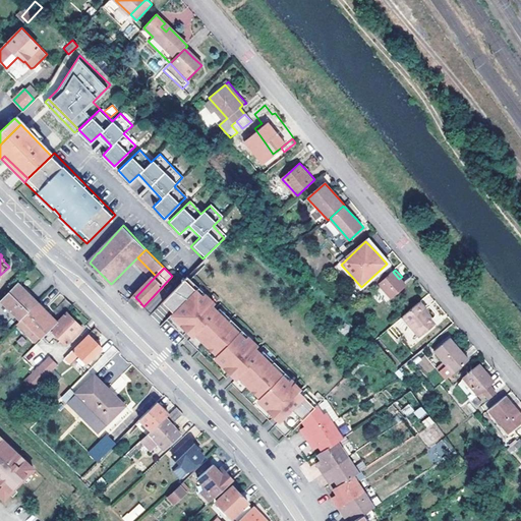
[(393,272),(379,284),(391,299),(406,287),(399,279),(393,272)]
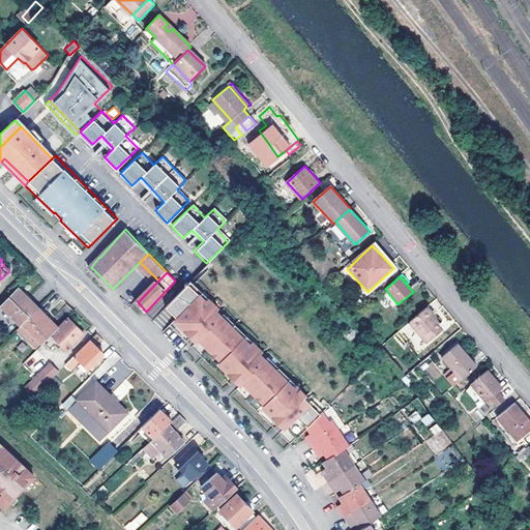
[(208,299),(190,283),(184,290),(169,306),(186,323),(183,326),(195,336),(197,333),(231,365),(229,369),(239,379),(241,376),(275,409),(273,411),(284,421),(287,418),(304,435),(311,428),(326,413),(327,412),(308,394),(312,391),(300,382),(298,384),(264,352),(266,349),(256,340),(254,342),(219,310),(222,307),(211,297),(208,299)]
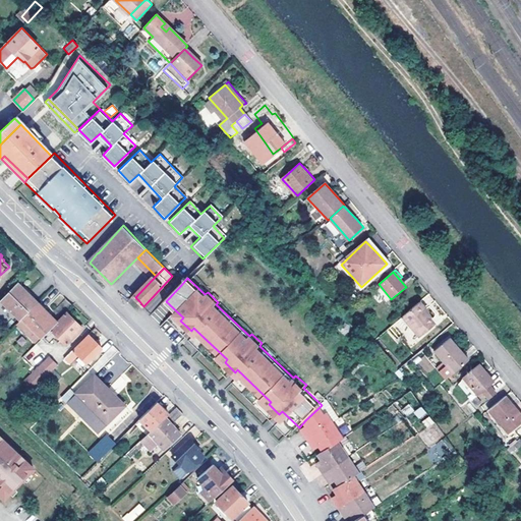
[(38,302),(17,282),(0,299),(0,300),(20,321),(22,319),(38,302)]
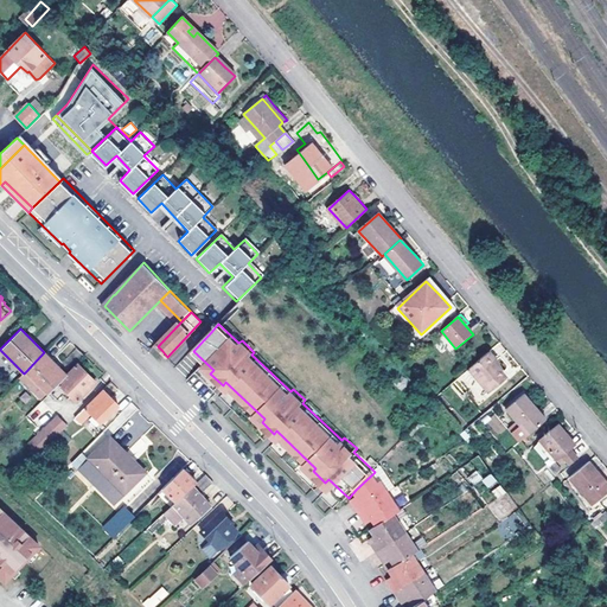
[(72,368),(85,356),(77,347),(65,362),(72,368)]
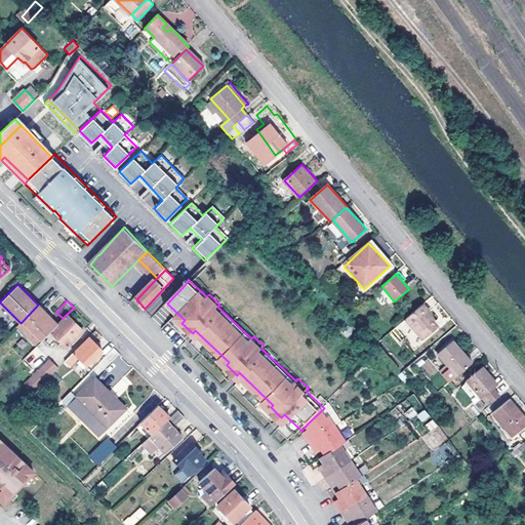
[(58,324),(38,305),(23,321),(42,340),(58,324)]
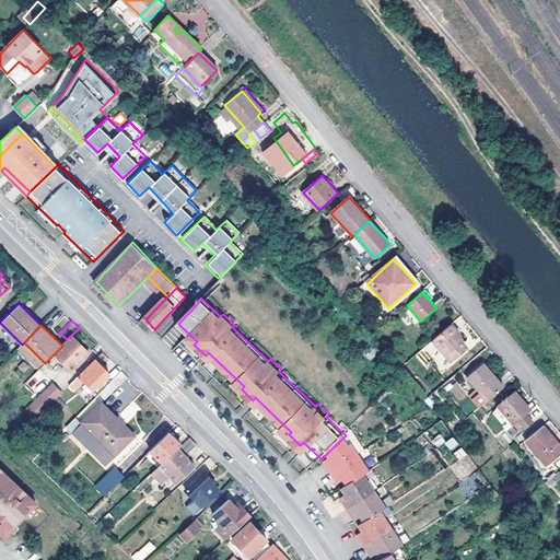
[(458,333),(451,325),(433,340),(454,364),(468,352),(461,342),(455,336),(458,333)]
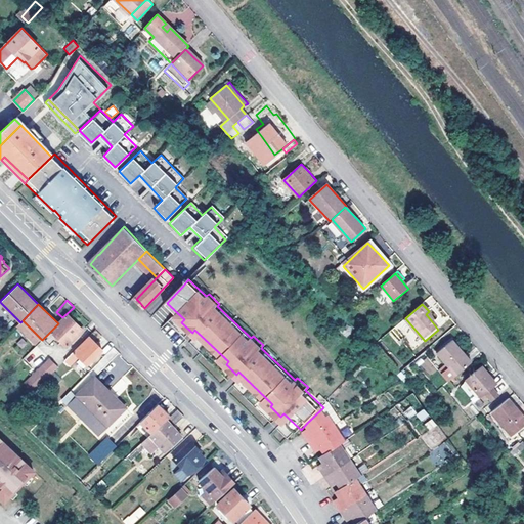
[(434,317),(429,311),(426,314),(431,320),(434,317)]
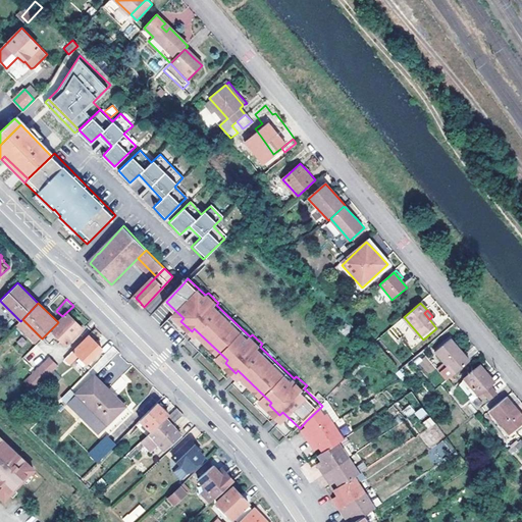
[(61,319),(58,322),(42,338),(41,340),(46,345),(55,335),(66,346),(82,329),(66,314),(61,319)]
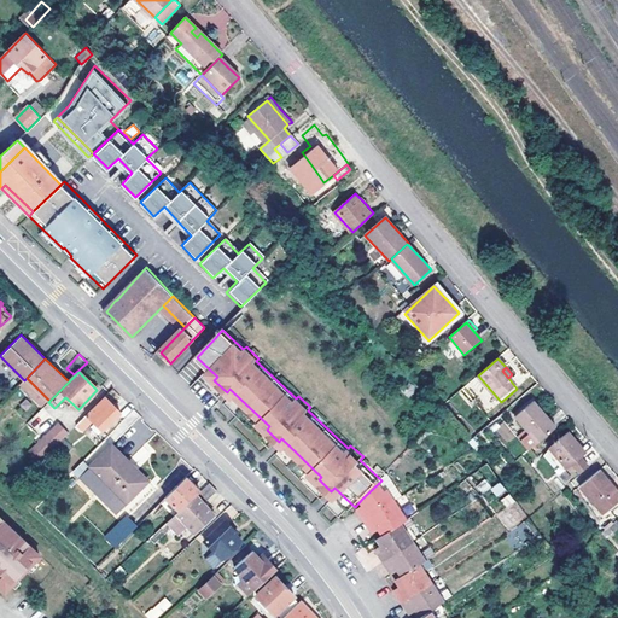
[(495,408),(501,402),(478,375),(472,380),(495,408)]
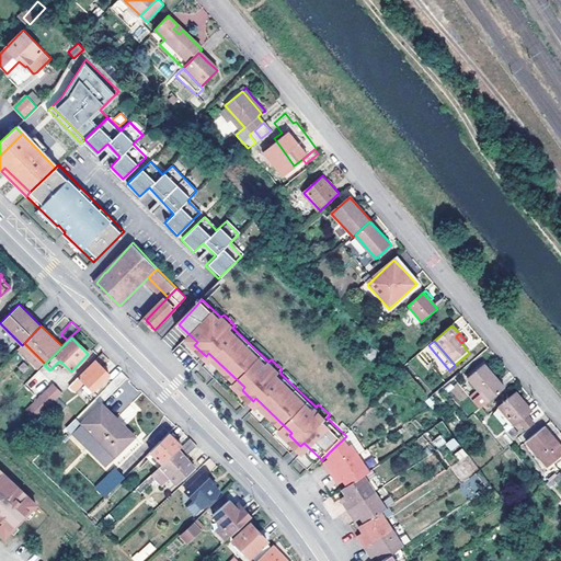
[(110,374),(95,359),(79,376),(86,382),(93,390),(110,374)]
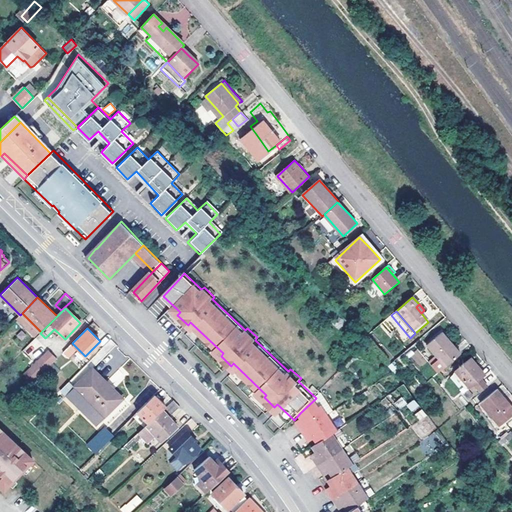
[(446,368),(462,355),(451,342),(443,334),(428,347),(446,368)]
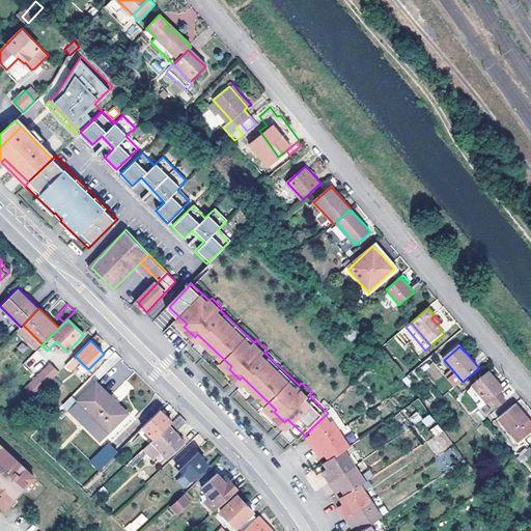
[(35,353),(25,363),(30,368),(40,358),(35,353)]
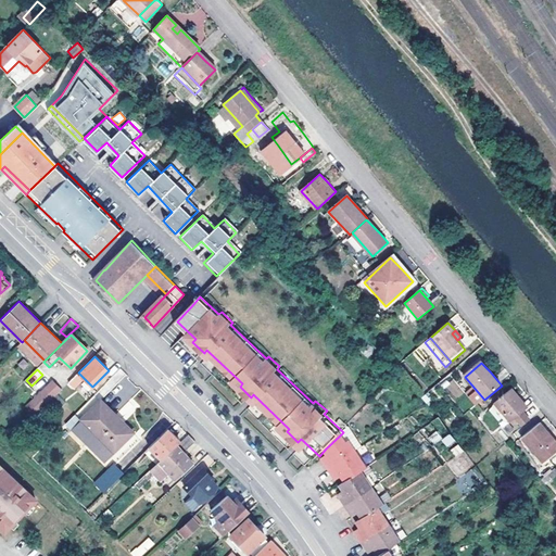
[(75,388),(85,379),(78,373),(68,382),(73,386),(75,388)]
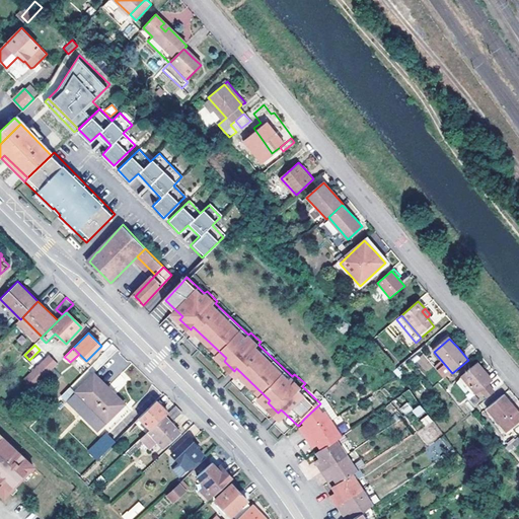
[(423,352),(413,358),(423,374),(434,368),(423,352)]
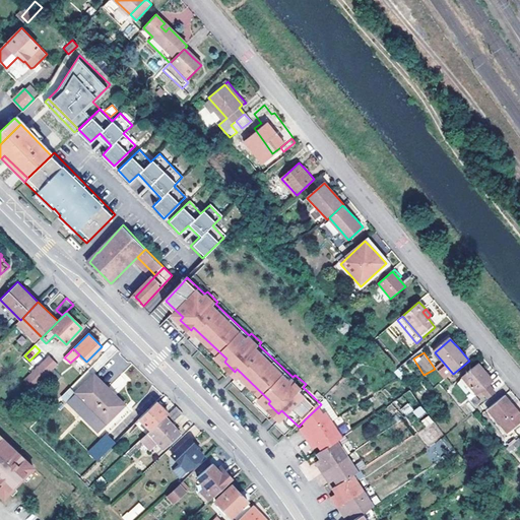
[(28,393),(54,368),(46,360),(20,385),(28,393)]
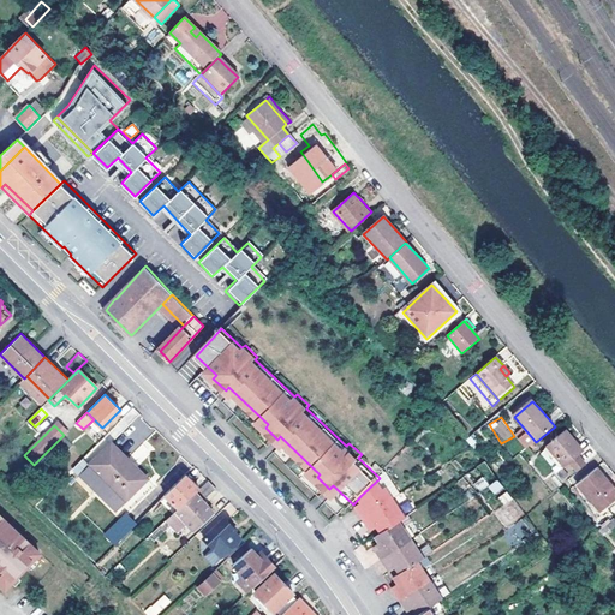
[(580,455),(585,451),(575,439),(567,430),(550,446),(551,447),(542,455),(559,475),(571,464),(580,455)]
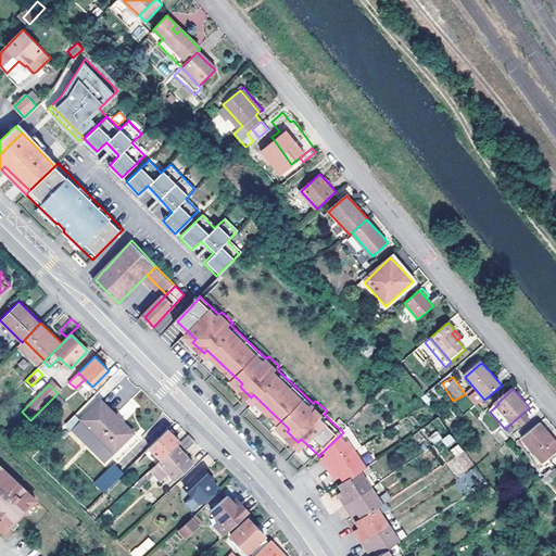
[(83,418),(77,413),(67,422),(74,428),(83,420),(97,434),(93,437),(100,443),(96,447),(106,458),(134,432),(101,400),(83,418)]
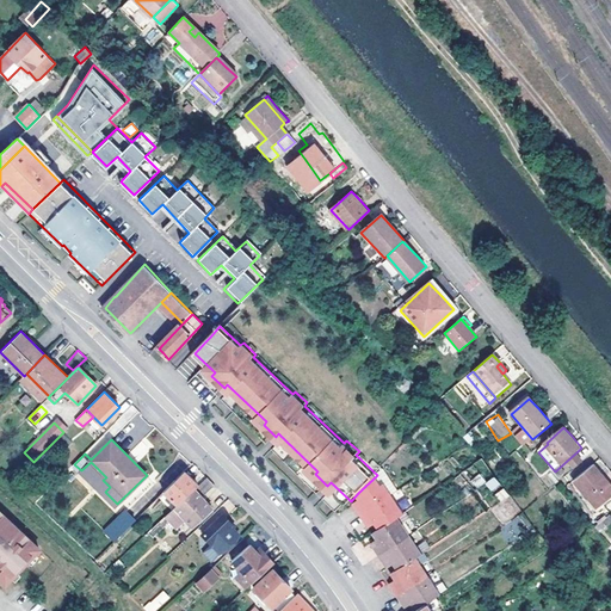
[(576,452),(567,461),(575,469),(585,461),(576,452)]
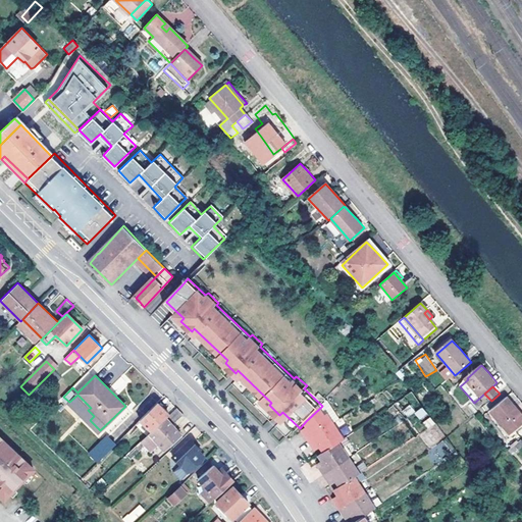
[(521,415),(519,413),(507,398),(490,412),(511,434),(521,424),(521,415)]
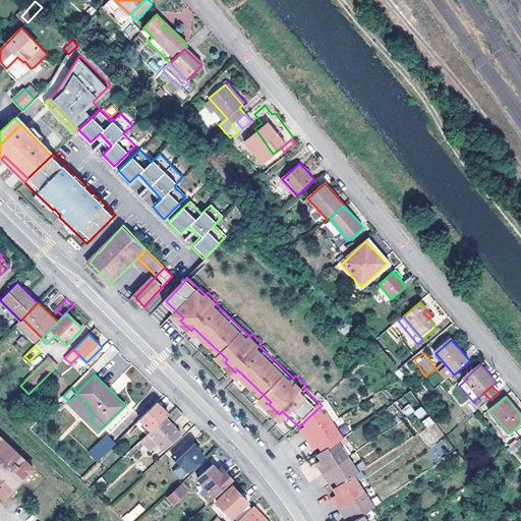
[(331,399),(321,406),(326,414),(329,413),(335,422),(343,417),(331,399)]
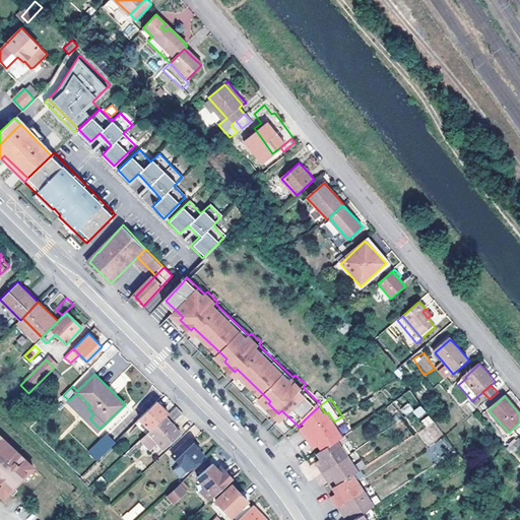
[(169,413),(157,401),(140,418),(151,429),(169,413)]
